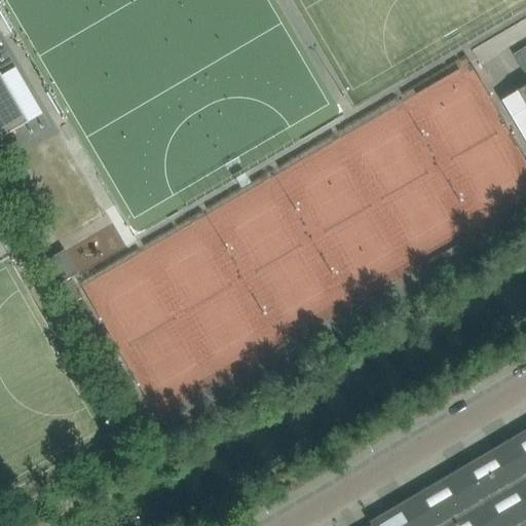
[(525,48),(514,57),(525,75),(525,73),(525,48)]
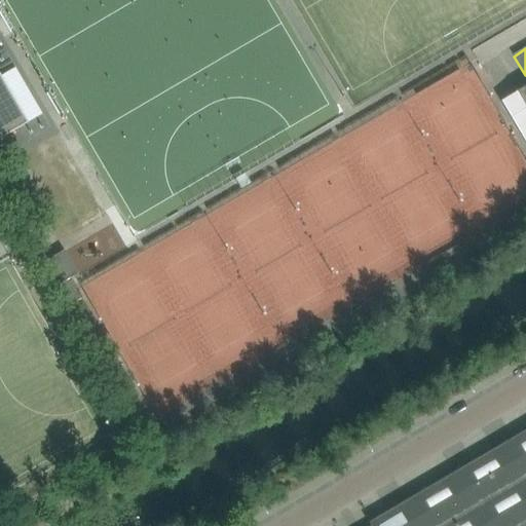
[(0,139),(28,122),(0,74),(0,139)]
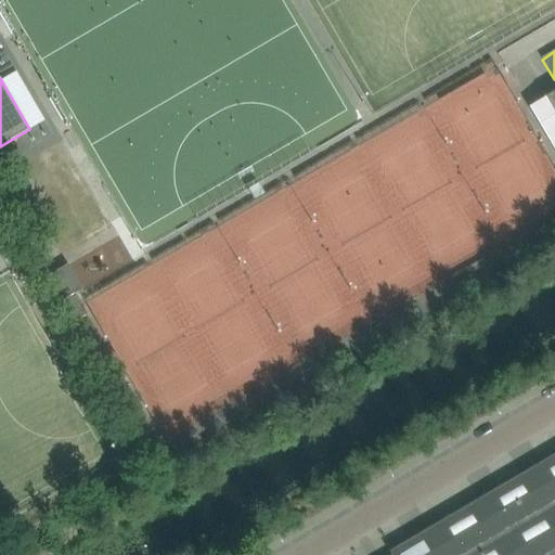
[(554,92),(553,93),(530,108),(554,153),(554,92)]
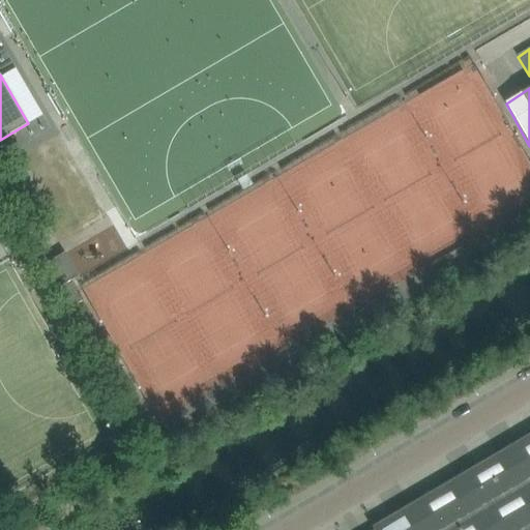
[(50,262),(64,285),(71,281),(79,276),(65,253),(50,262)]
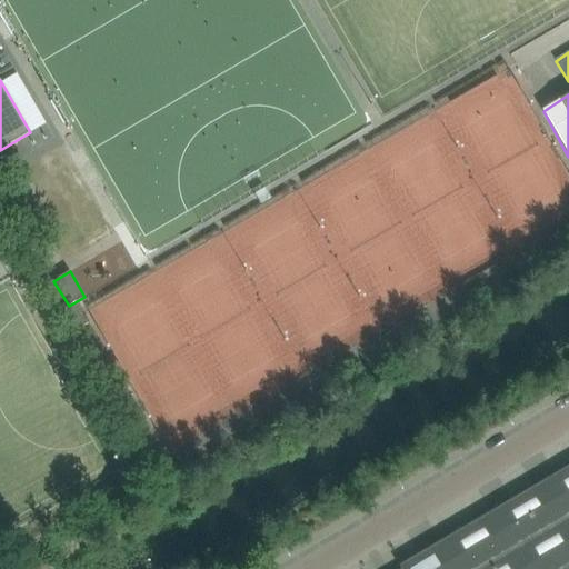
[(69,306),(65,309),(71,319),(73,317),(83,311),(77,301),(69,306)]
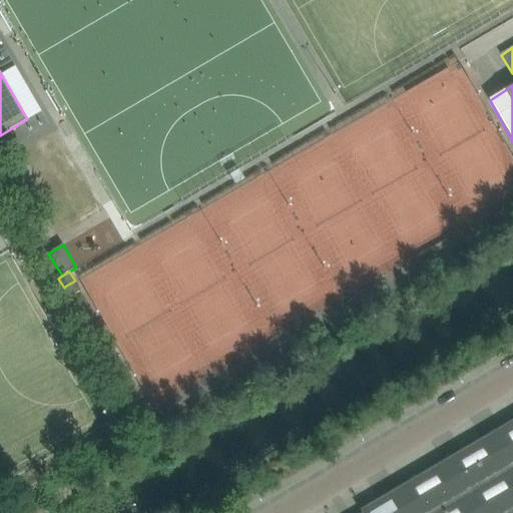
[(81,292),(75,281),(66,286),(72,297),(81,292)]
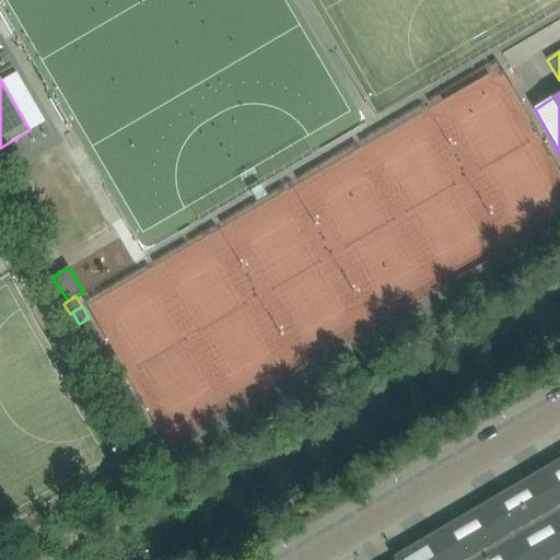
[(559,458),(525,479),(559,539),(559,458)]
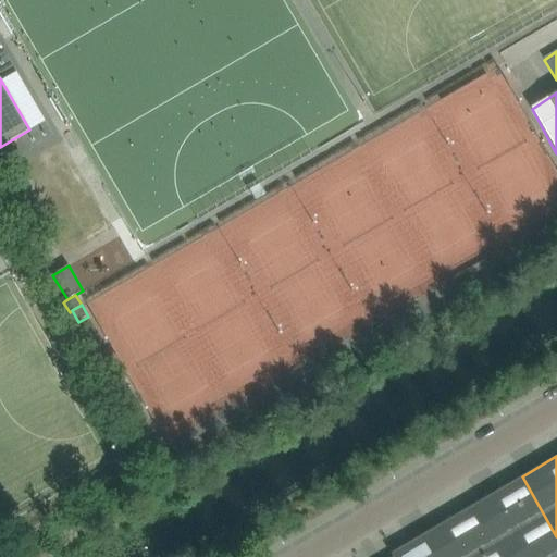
[(456,516),(480,556),(555,556),(556,536),(522,477),(456,516)]
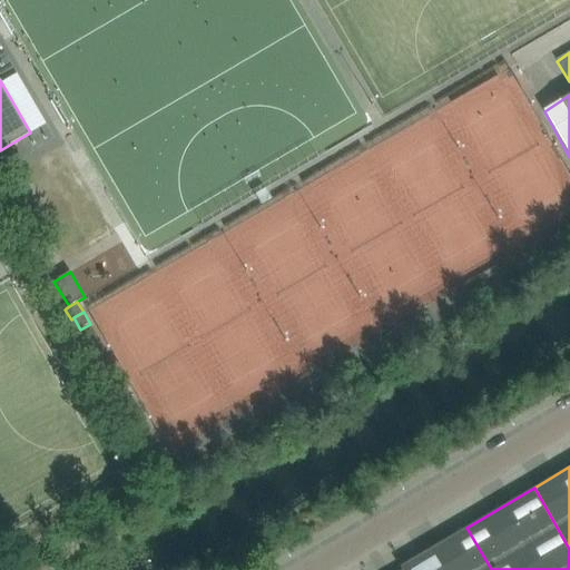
[(491,569),(467,528),(400,567),(401,569),(491,569)]
